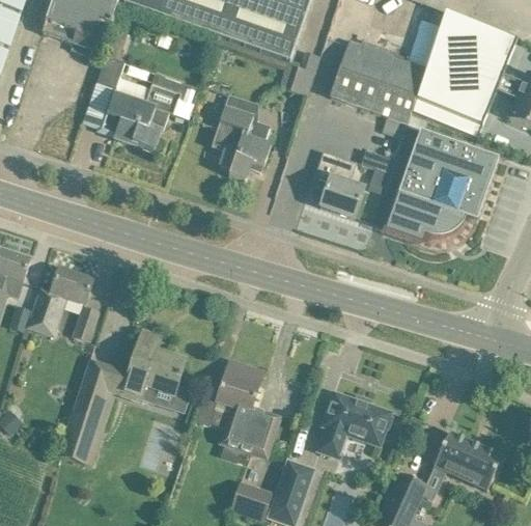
[(0,0),(0,70),(23,0),(0,0)]
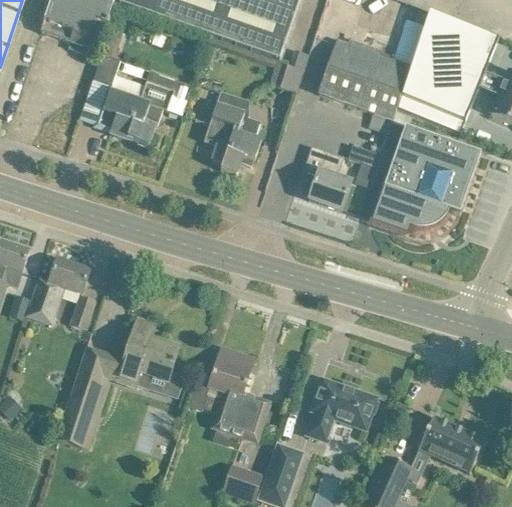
[(49,0),(40,30),(70,40),(68,46),(82,50),(84,44),(85,45),(88,34),(100,38),(112,0),(49,0)]
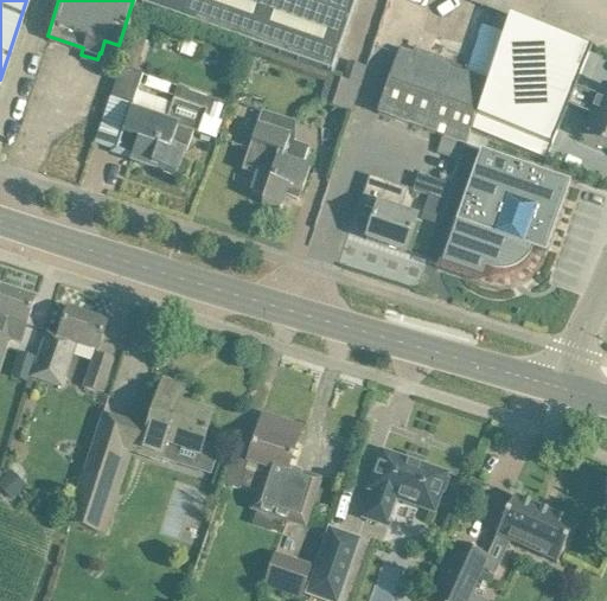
[(141,0),(331,66),(353,0),(141,0)]
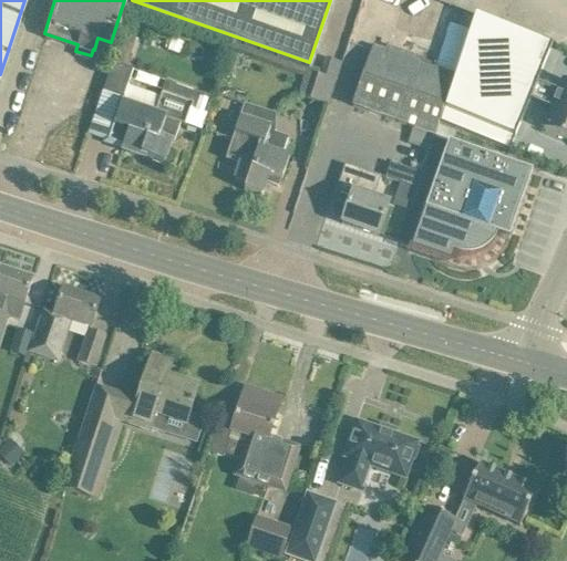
[(475,11),(440,118),(509,145),(529,95),(536,78),(552,42),(475,11)]
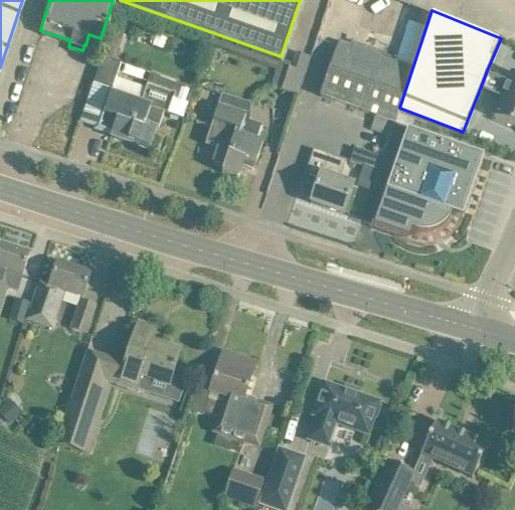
[(370,126),(390,134),(412,64),(381,53),(383,48),(350,36),(349,41),(338,38),(320,94),(374,114),(370,126)]
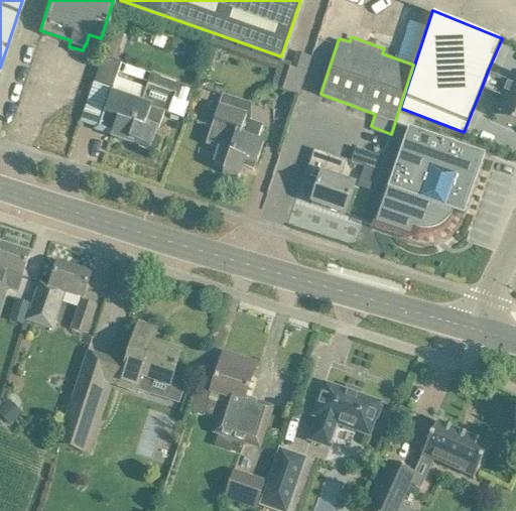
[(307,70),(311,55),(296,49),(291,65),(307,70)]
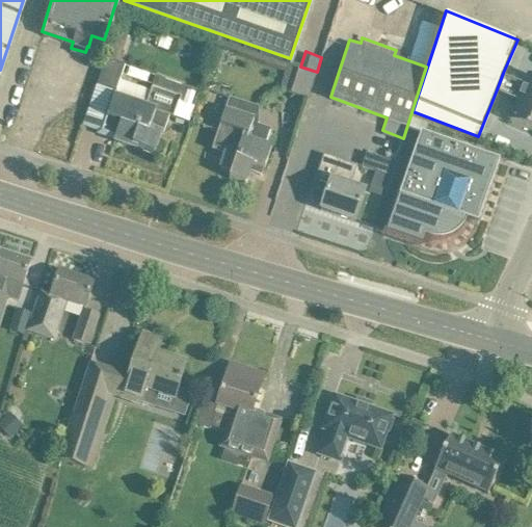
[(125,60),(105,54),(96,83),(115,88),(125,60)]
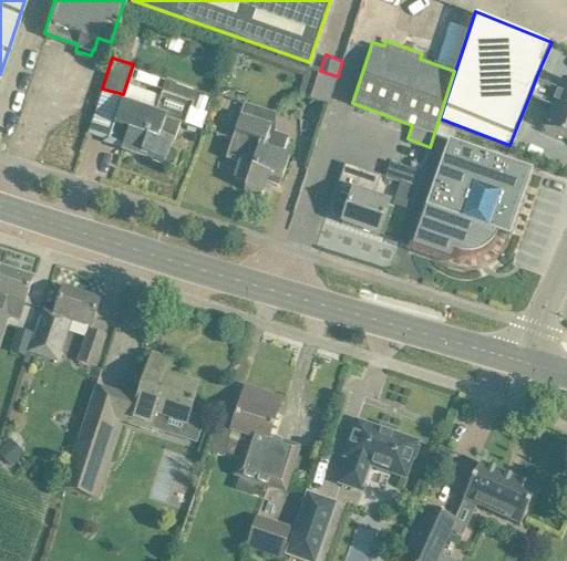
[(338,76),(320,71),(308,66),(300,91),(330,102),(338,76)]
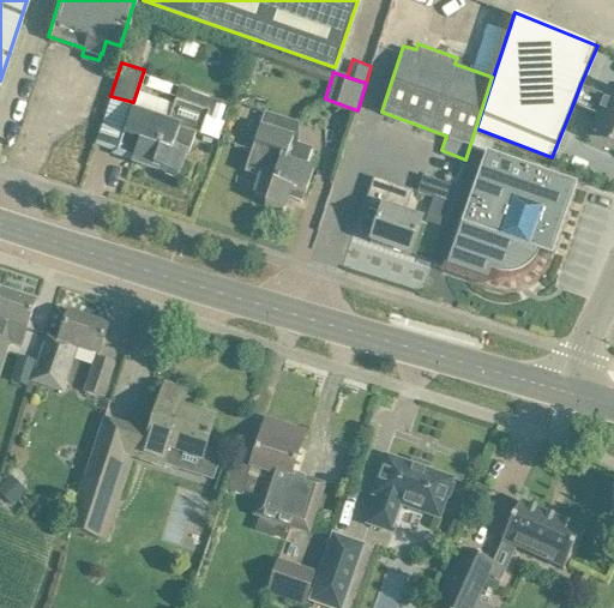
[(588,136),(613,145),(613,83),(609,82),(588,136)]
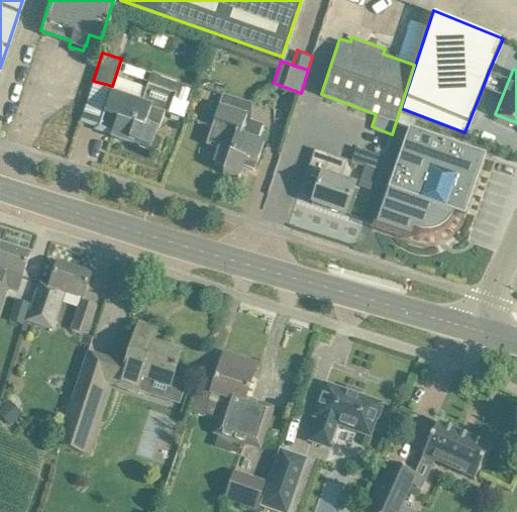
[(183,116),(194,85),(150,70),(140,100),(110,90),(109,92),(103,111),(116,115),(111,131),(148,144),(156,123),(159,124),(165,109),(183,116)]
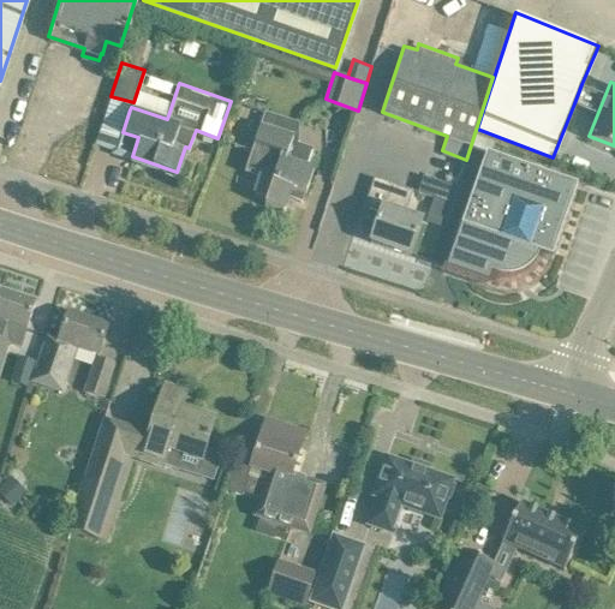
[(260,123),(252,145),(245,168),(260,173),(254,191),(267,196),(264,202),(284,208),(291,184),(306,189),(314,166),(306,163),(312,144),(290,137),(291,133),(260,123)]
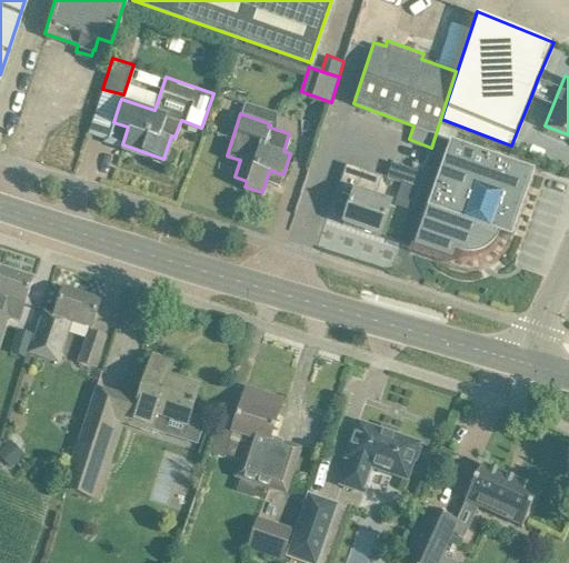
[(497,233),(498,231),(511,235),(535,169),(449,139),(412,243),(450,257),(453,248),(458,250),(460,250),(466,251),(468,251),(470,251),(473,251),(476,251),(478,250),(481,249),(483,248),(486,247),(488,245),(490,243),(491,241),(493,240),(495,238),(496,235),(497,233)]
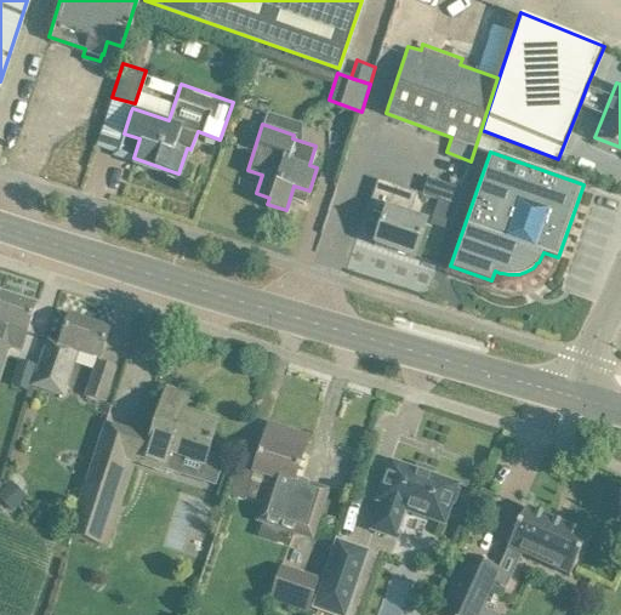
[(416,188),(377,175),(368,204),(385,210),(375,239),(415,252),(422,229),(426,218),(409,212),(416,188)]
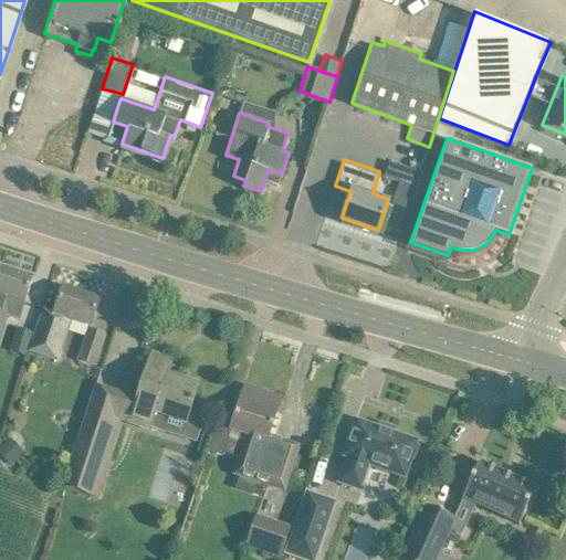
[(385,175),(417,185),(422,170),(389,159),(385,175)]
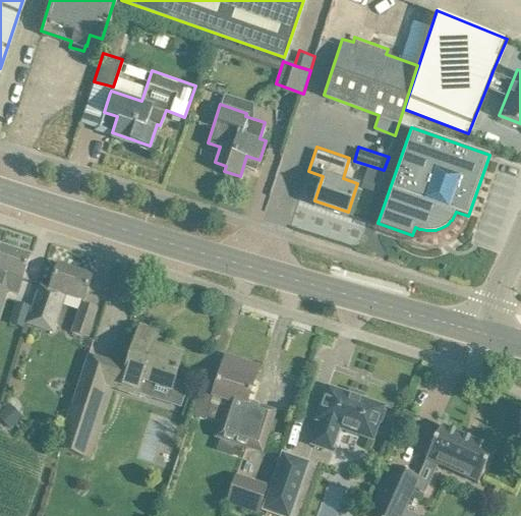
[(0,289),(0,288),(1,289),(7,271),(22,276),(31,252),(0,242),(0,289)]
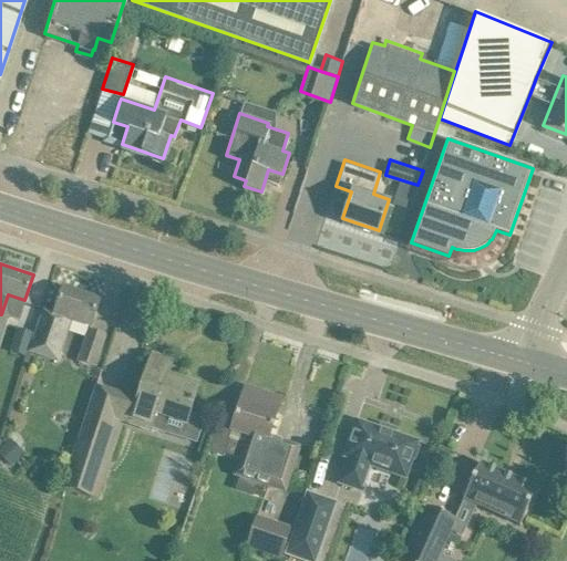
[(43,308),(31,350),(55,357),(69,315),(90,323),(92,318),(99,297),(63,286),(55,307),(54,311),(43,308)]
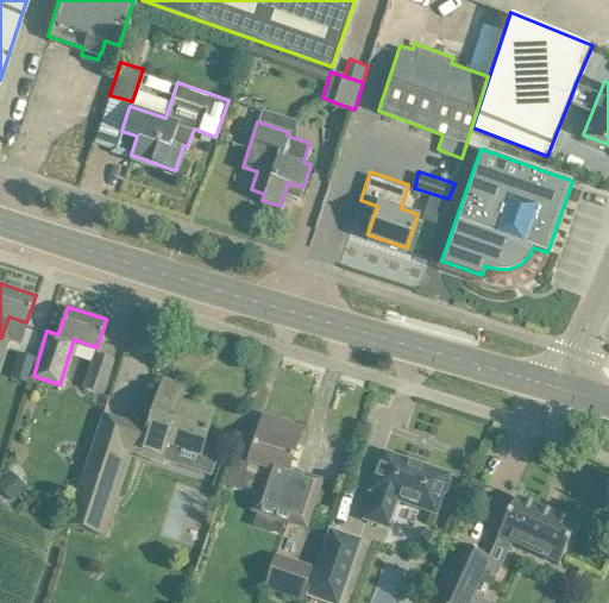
[(83,387),(102,393),(113,358),(94,351),(83,387)]
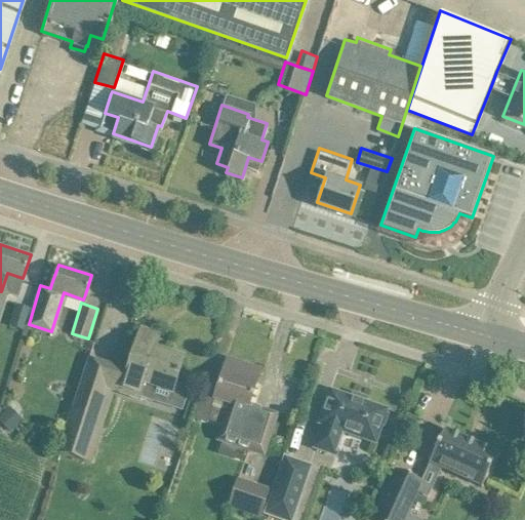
[(116,363),(109,384),(121,388),(139,394),(139,392),(152,396),(156,384),(172,389),(176,375),(184,356),(154,346),(159,332),(140,326),(128,367),(116,363)]
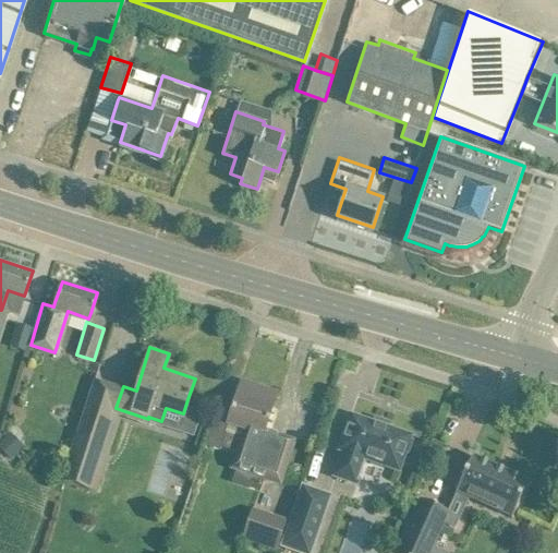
[(95,376),(62,477),(97,489),(121,415),(110,411),(112,406),(89,398),(96,377),(95,376)]
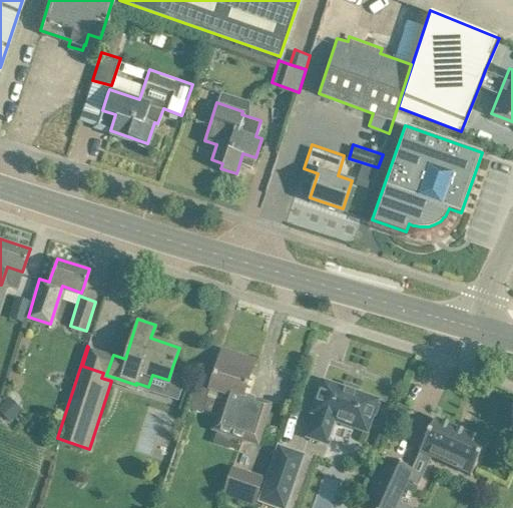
[(221,346),(208,386),(208,387),(222,391),(210,426),(244,437),(257,401),(241,397),(249,372),(238,369),(243,353),(221,346)]
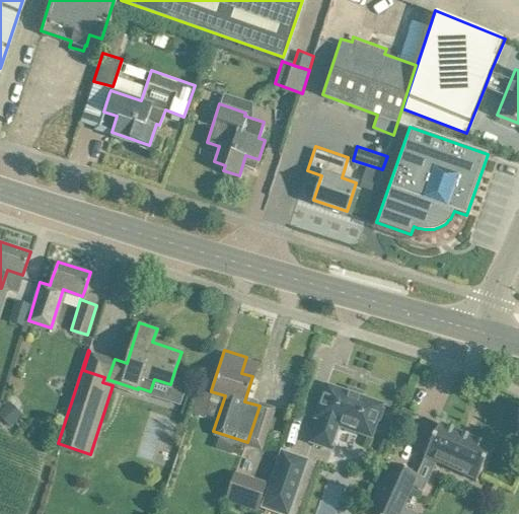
[(326,383),(315,415),(318,416),(310,438),(331,446),(340,423),(370,434),(376,417),(378,418),(382,407),(380,406),(381,401),(326,383)]
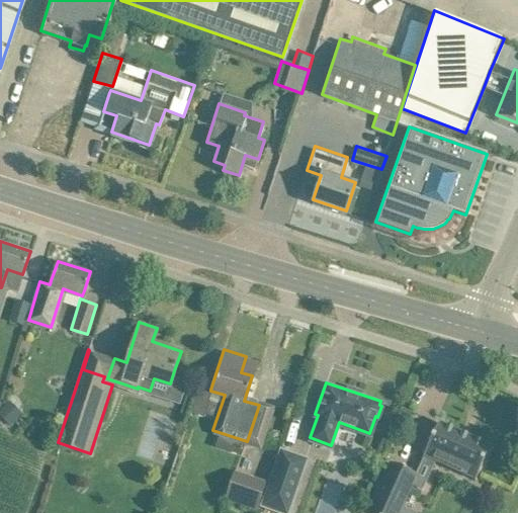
[(210,390),(199,386),(192,407),(203,411),(210,391),(210,390)]
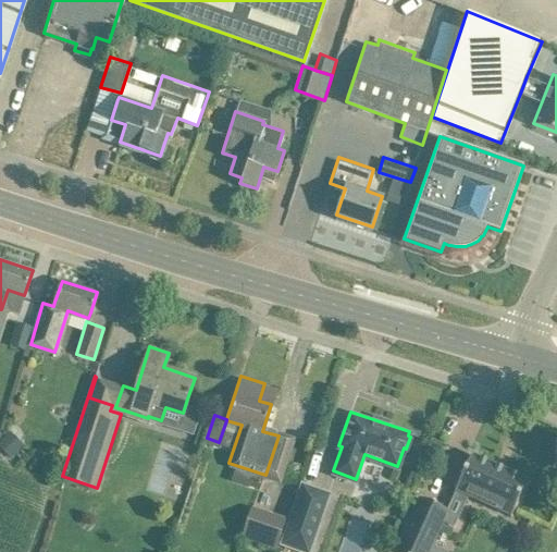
[(8,426),(0,433),(0,441),(11,454),(23,441),(8,426)]
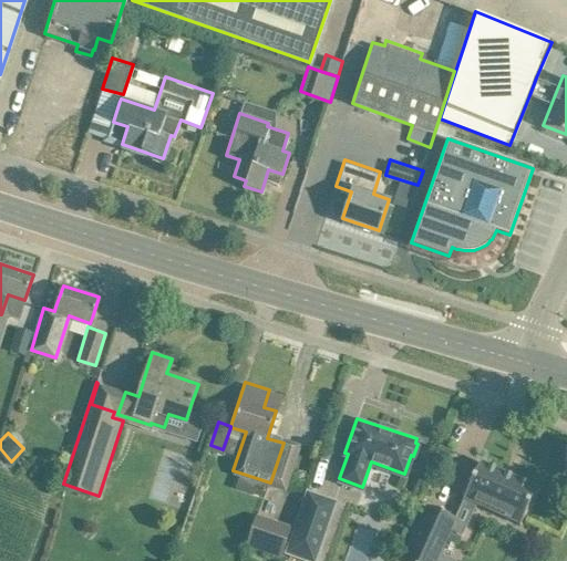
[(425,502),(400,558),(405,560),(423,560),(430,546),(440,551),(450,528),(462,532),(476,500),(518,520),(536,485),(480,458),(472,476),(468,474),(462,488),(465,490),(454,515),(425,502)]
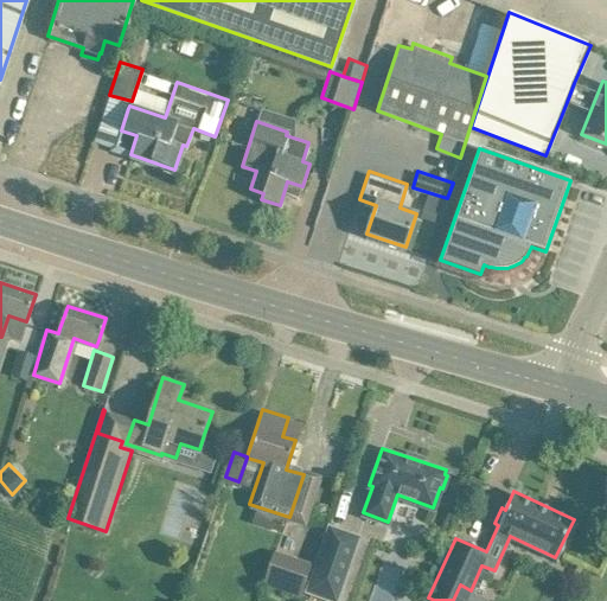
[(306,589),(337,600),(352,557),(321,547),(306,589)]
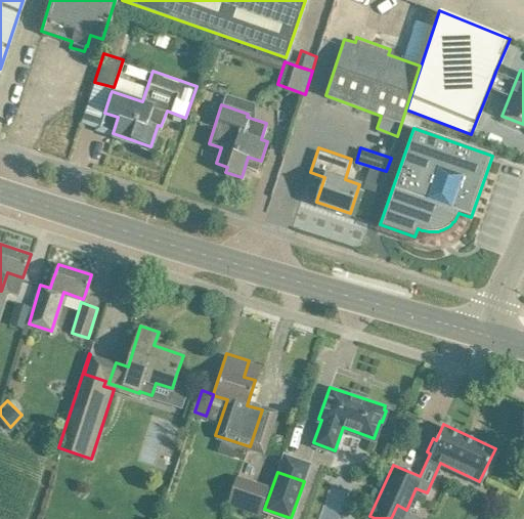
[(228,503),(260,512),(269,485),(236,475),(228,503)]
